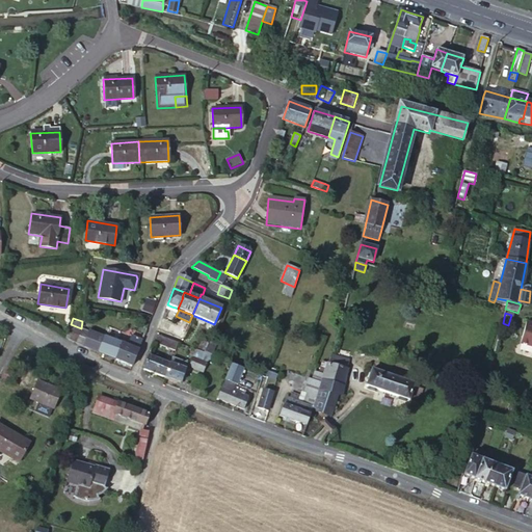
[(162,320),(159,329),(182,339),(185,331),(169,325),(169,323),(162,320)]
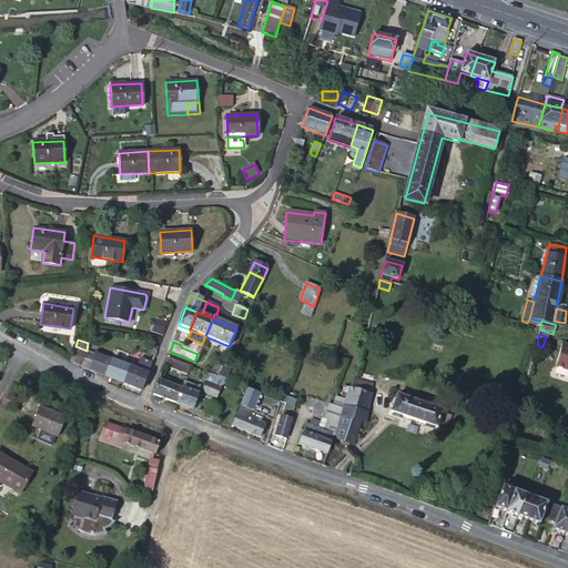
[(567,346),(561,345),(555,369),(567,372),(567,346)]
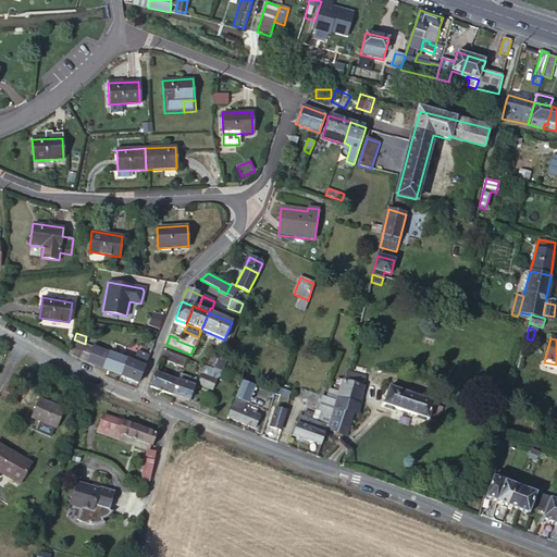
[(74,339),(69,353),(79,358),(85,344),(74,339)]
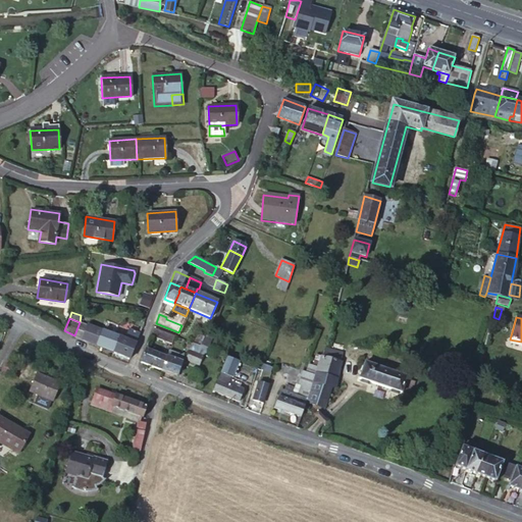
[(88,321),(82,338),(113,351),(113,352),(131,359),(141,333),(128,329),(125,338),(90,324),(91,322),(88,321)]
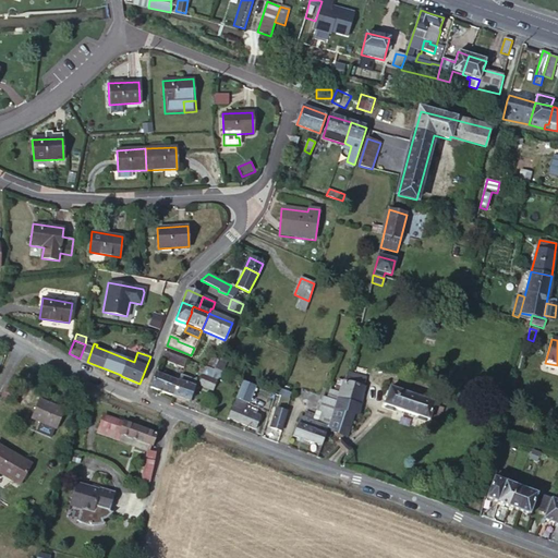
[(161,360),(183,368),(186,360),(165,351),(161,360)]
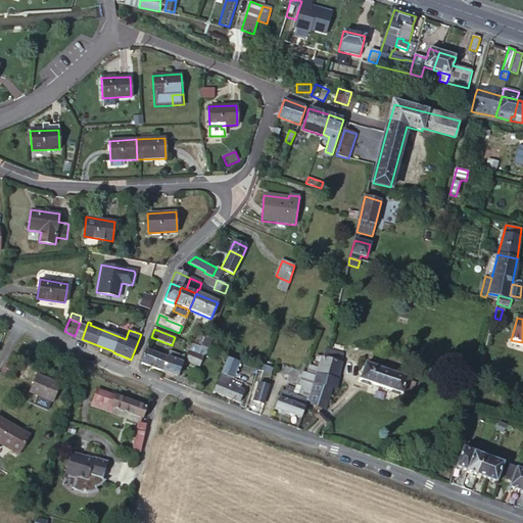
[(204,338),(205,335),(199,332),(195,344),(200,347),(204,338)]
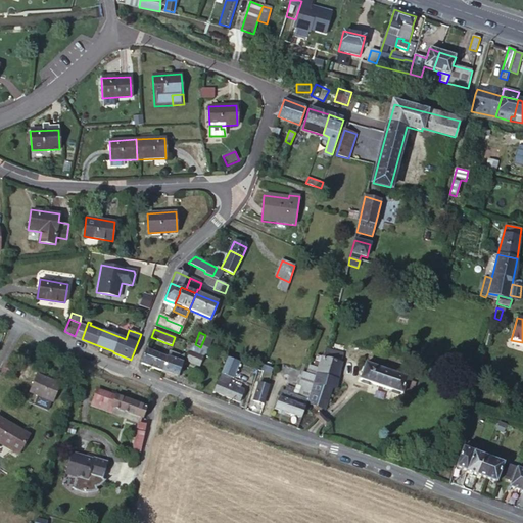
[(211,341),(204,338),(200,347),(195,344),(192,343),(186,361),(198,367),(203,353),(205,354),(211,341)]
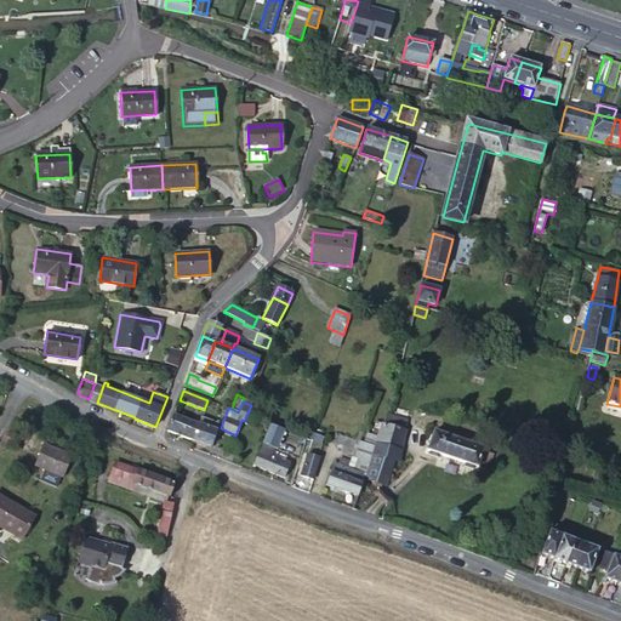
[(408,421),(386,414),(385,420),(406,426),(408,421)]
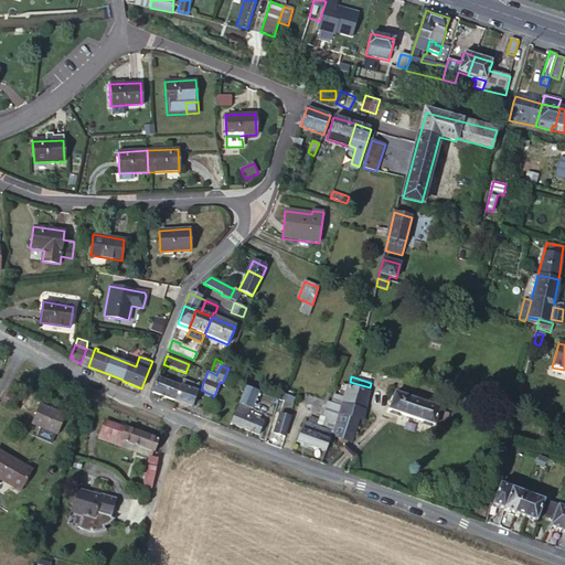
[(152,392),(174,401),(180,386),(158,377),(152,392)]
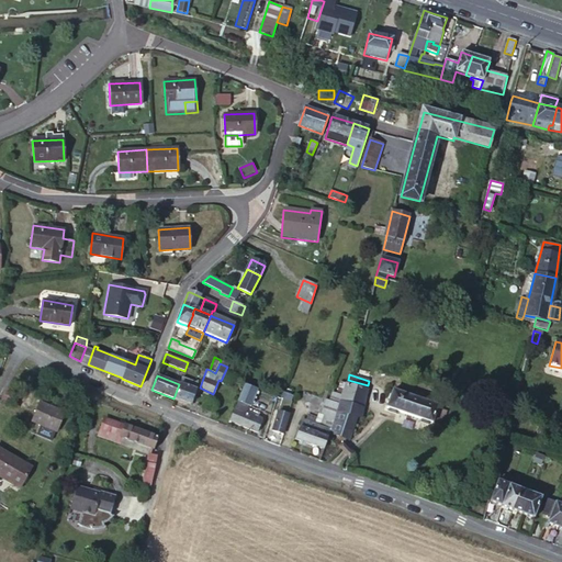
[(179,384),(173,398),(189,404),(198,383),(181,377),(179,384)]
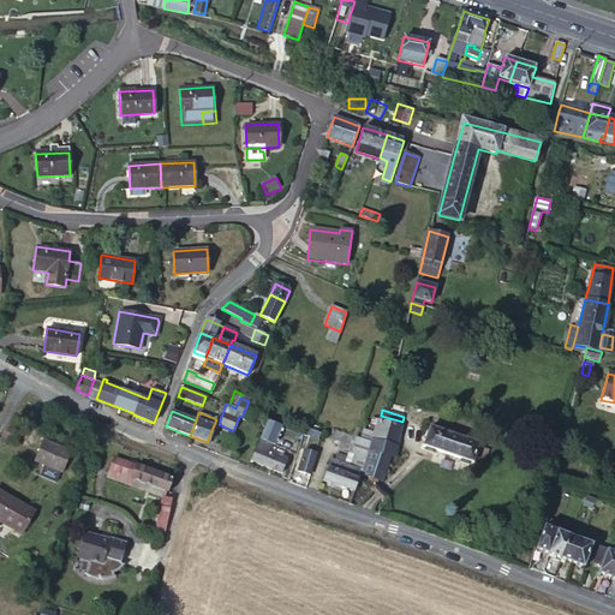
[(364,459),(360,470),(359,473),(382,481),(388,457),(394,459),(402,427),(401,427),(402,422),(381,416),(380,419),(377,419),(375,425),(364,459)]
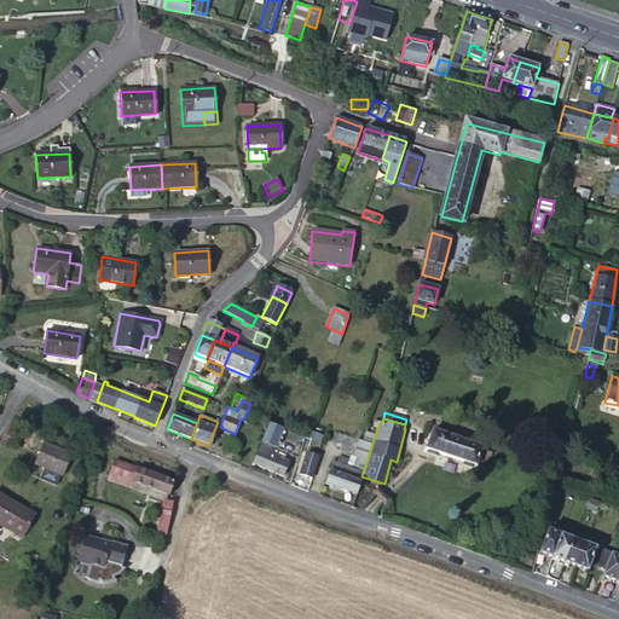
[(283,476),(289,463),(271,455),(275,446),(277,447),(284,431),(270,424),(253,463),(283,476)]
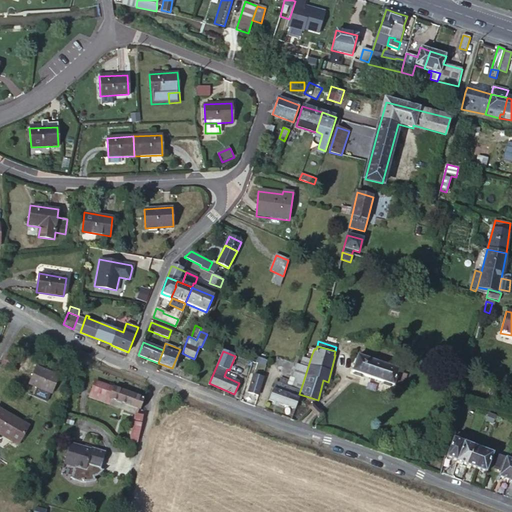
[(291,378),(294,379),(303,382),(312,354),(308,353),(306,358),(302,357),(299,365),(296,364),(291,378)]
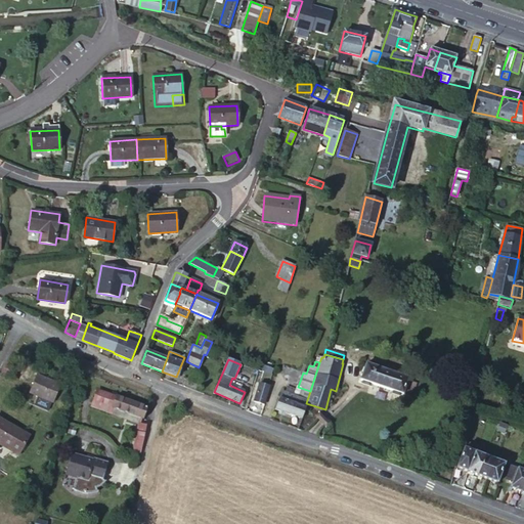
[(408,379),(365,364),(360,380),(362,381),(362,383),(369,386),(370,384),(393,391),(393,394),(400,396),(400,394),(403,395),(408,379)]
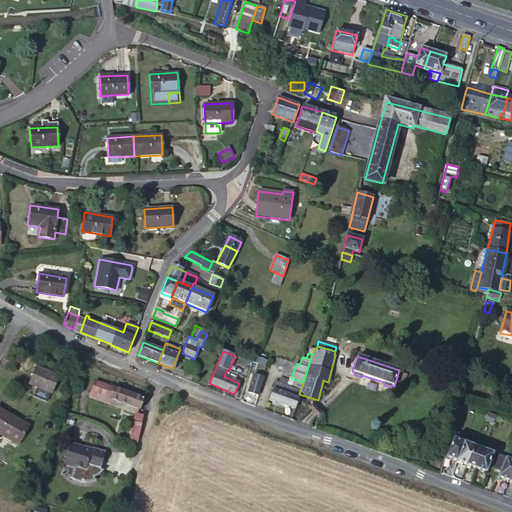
[(14,368),(17,361),(5,357),(2,363),(14,368)]
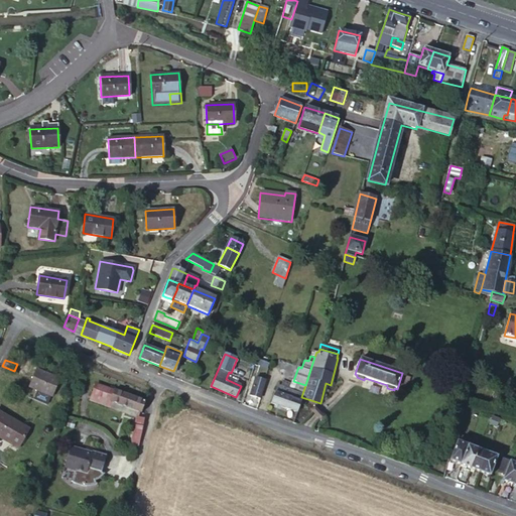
[(52,396),(59,379),(36,369),(28,387),(37,390),(33,399),(46,405),(50,396),(52,396)]
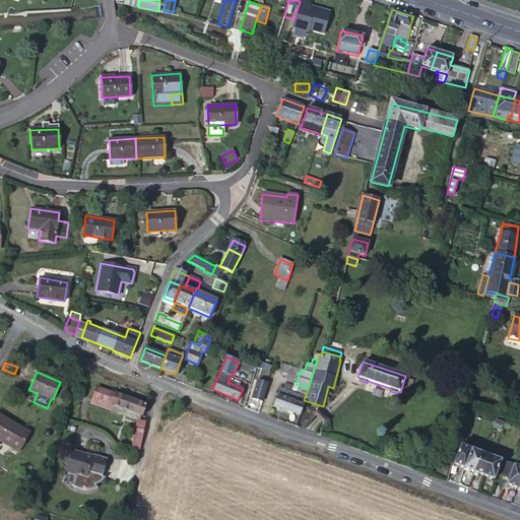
[(252,398),(262,402),(268,384),(258,381),(252,398)]
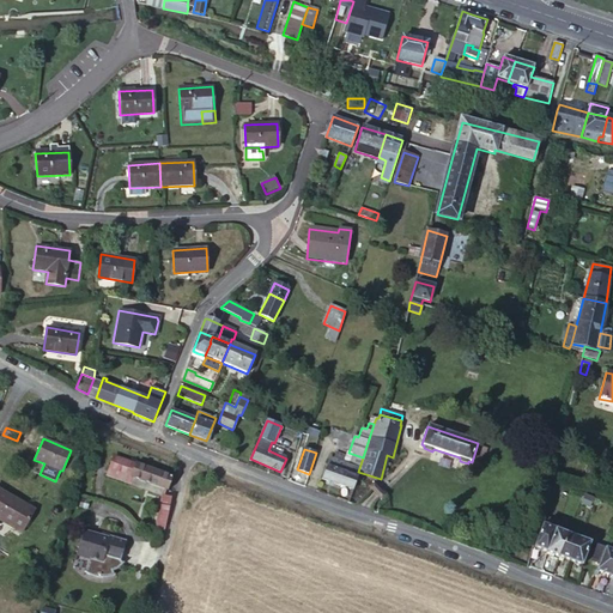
[(544,467),(552,469),(557,454),(547,451),(544,467)]
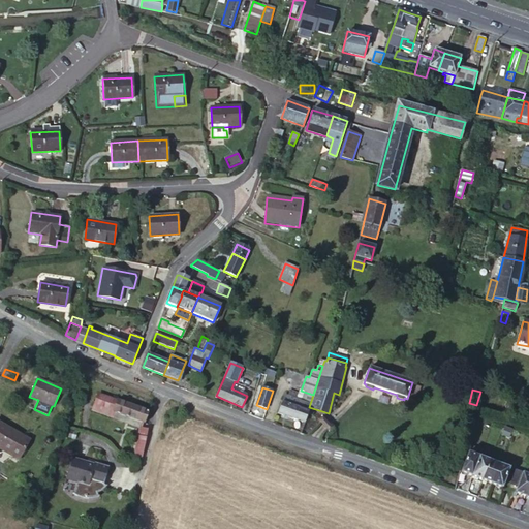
[(278,413),(304,423),(307,414),(308,411),(309,407),(310,404),(301,401),(296,399),(298,394),(289,391),(287,397),(284,396),(278,413)]
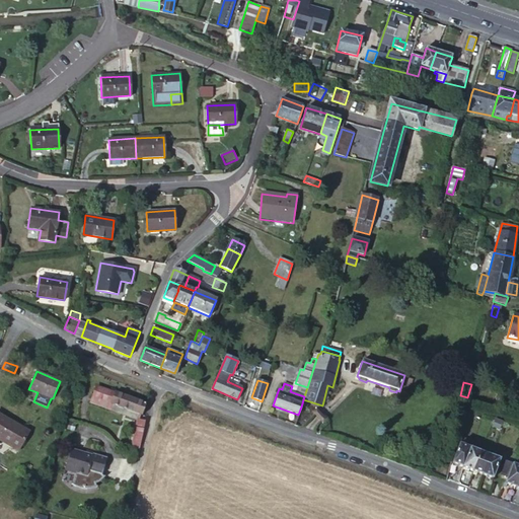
[(298,384),(295,393),(304,396),(307,387),(298,384)]
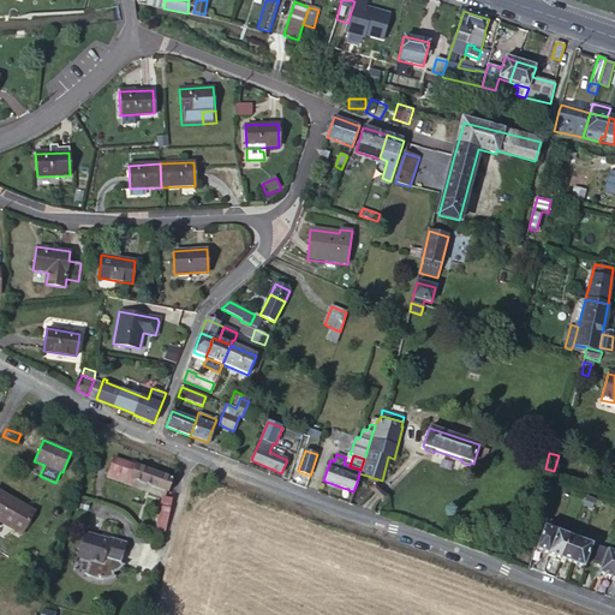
[(109,478),(117,459),(113,458),(106,477),(109,478)]
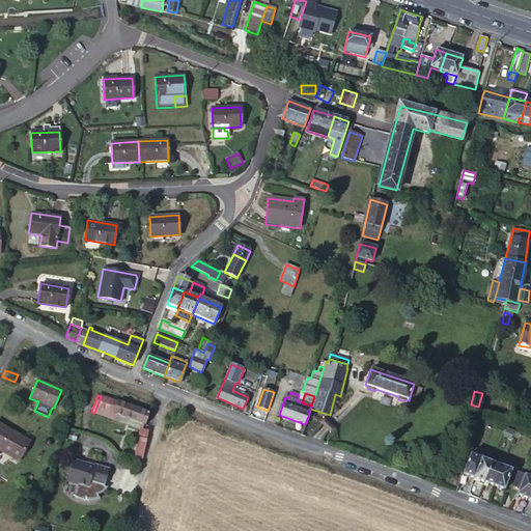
[(94,413),(111,419),(113,413),(117,401),(101,396),(94,413)]
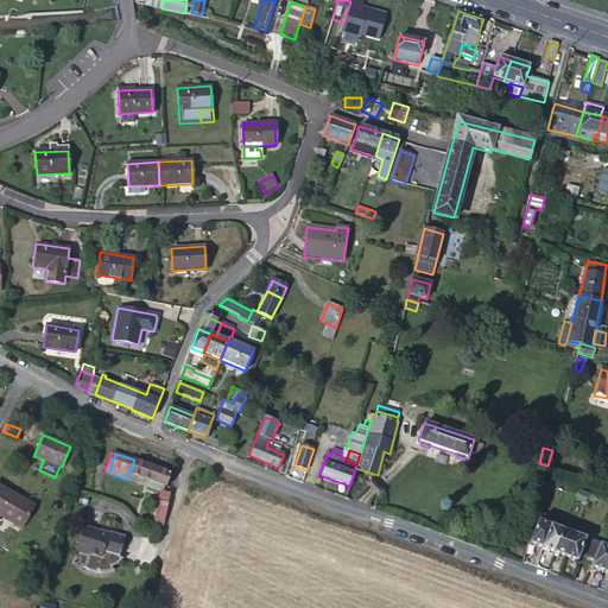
[(165,486),(170,473),(134,460),(130,473),(165,486)]
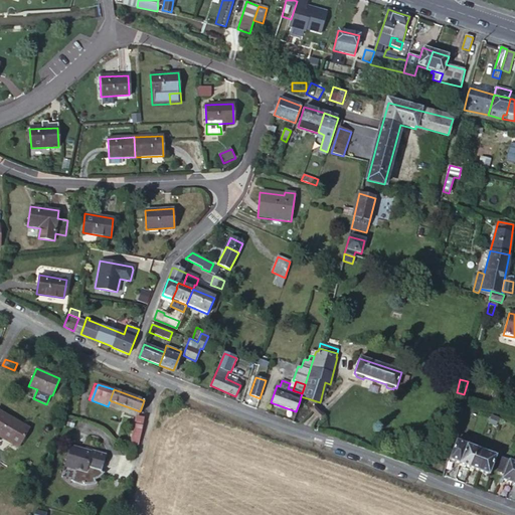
[(108,406),(136,416),(138,416),(139,416),(140,411),(110,400),(108,406)]
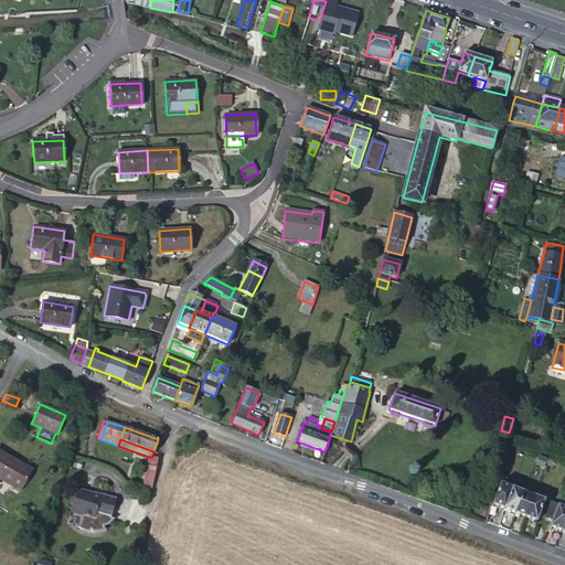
[(0,478),(21,491),(33,470),(0,450),(0,478)]
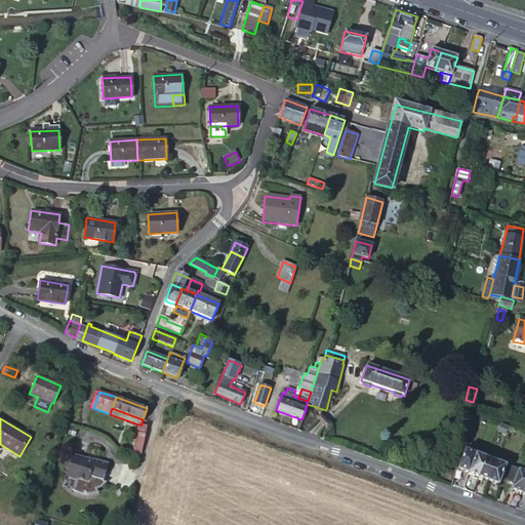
[(138,425),(129,466),(137,469),(147,426),(142,425),(140,425),(138,425)]
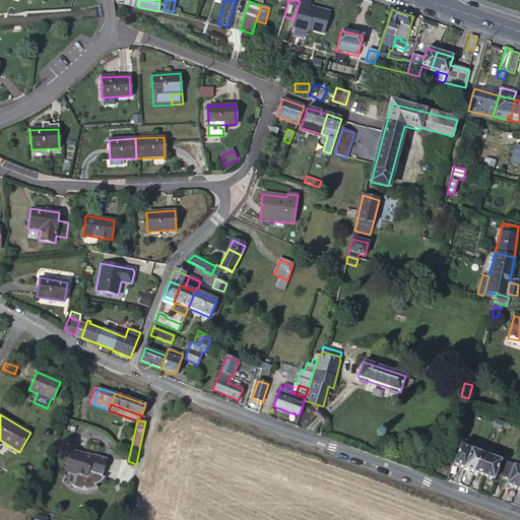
[(452,465),(463,468),(470,449),(473,443),(462,438),(452,465)]
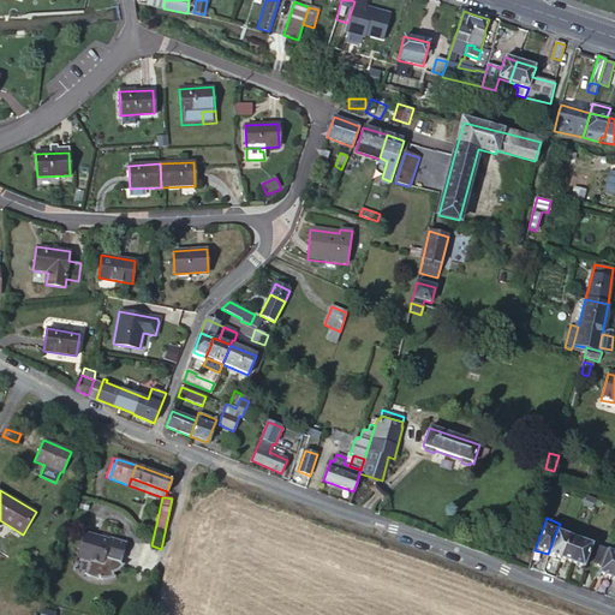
[(556,531),(548,554),(561,560),(569,537),(568,536),(556,531)]
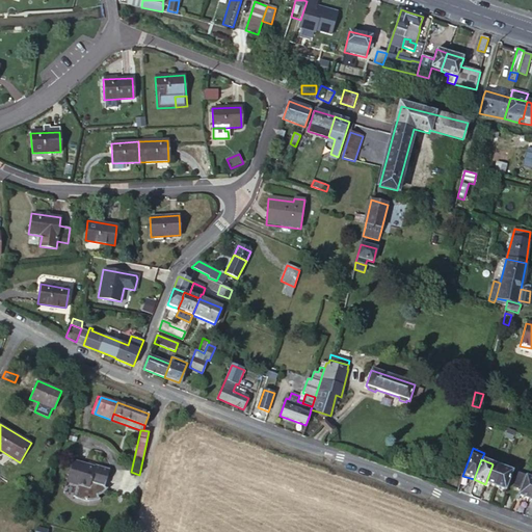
[(106,489),(111,473),(97,469),(97,471),(87,469),(88,468),(75,462),(69,484),(80,487),(76,499),(77,500),(79,501),(82,502),(86,503),(91,504),(96,503),(101,502),(99,499),(100,498),(104,496),(109,491),(106,489)]
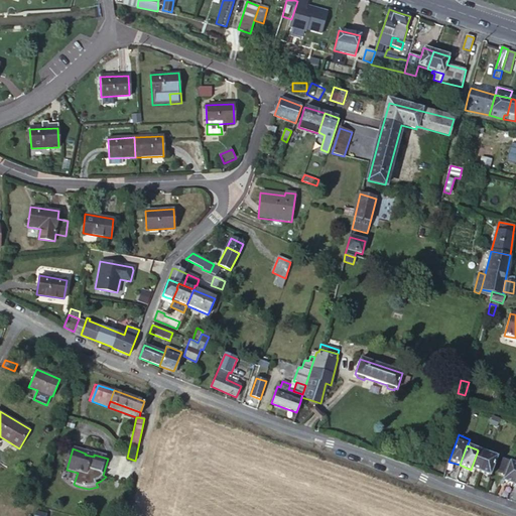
[(478,450),(471,470),(479,473),(487,454),(477,449),(478,450)]
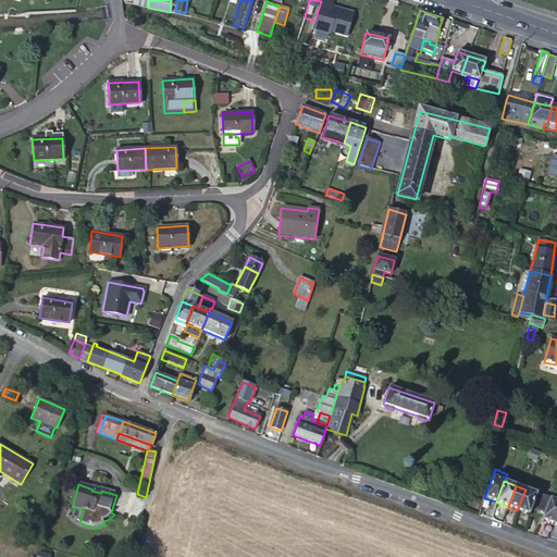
[(525,490),(517,510),(529,515),(536,494),(525,490)]
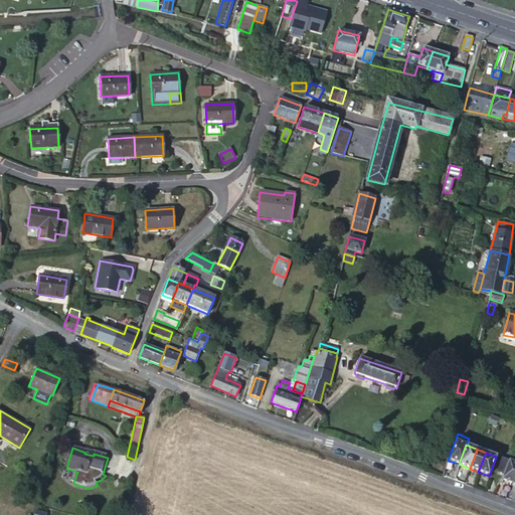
[(135,460),(127,457),(126,465),(134,467),(135,460)]
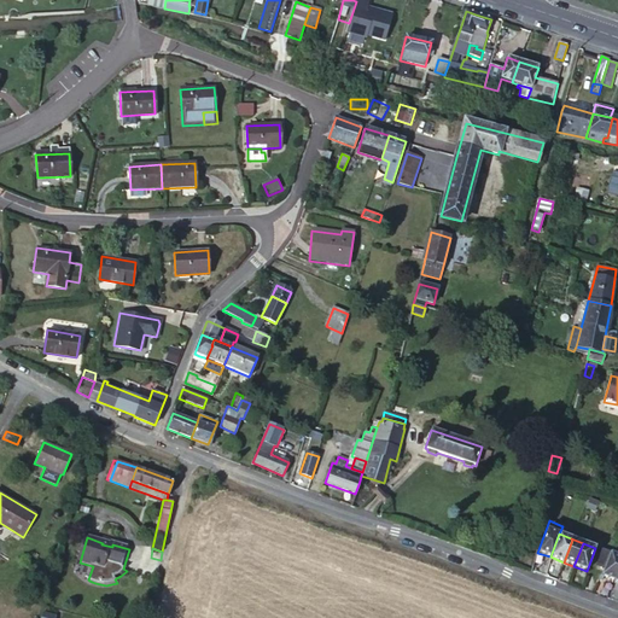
[(613,581),(617,569),(617,557),(605,552),(601,551),(596,565),(604,567),(600,576),(605,578),(613,581)]
